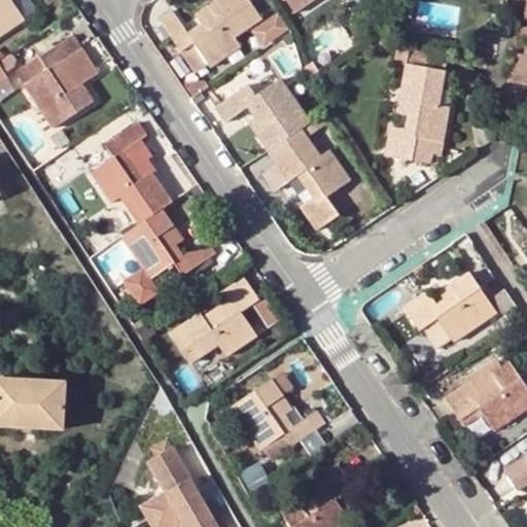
[(9,0),(0,0),(0,36),(25,21),(22,16),(9,0)]
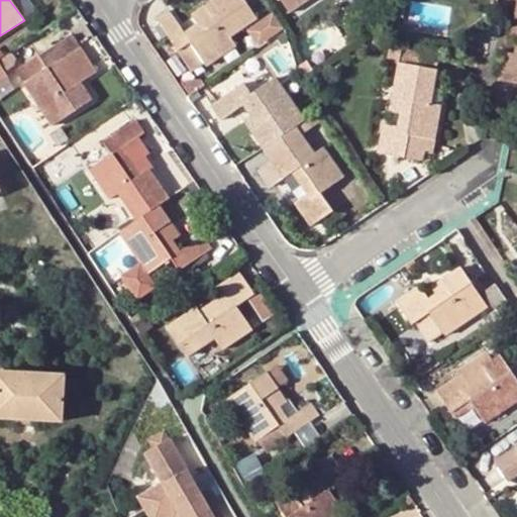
[(33,8),(27,0),(9,0),(21,16),(33,8)]
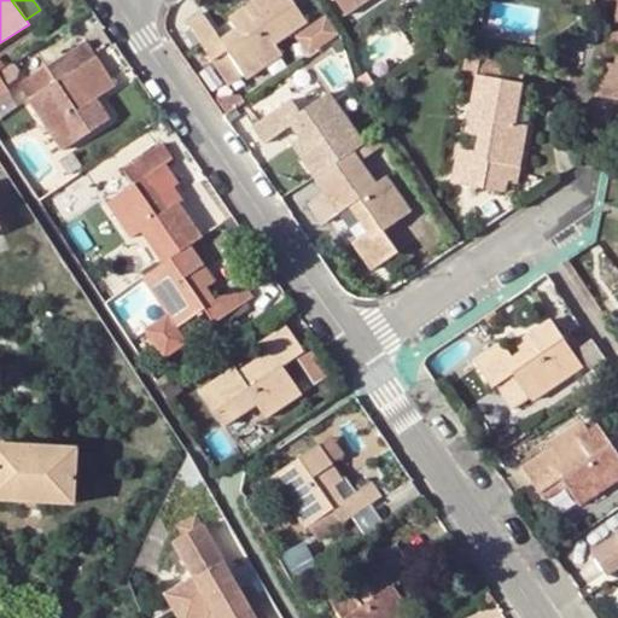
[(289,0),(254,0),(245,6),(252,16),(235,28),(219,39),(200,12),(185,23),(211,62),(226,53),(243,76),(244,79),(279,56),(273,45),(304,23),(289,0)]
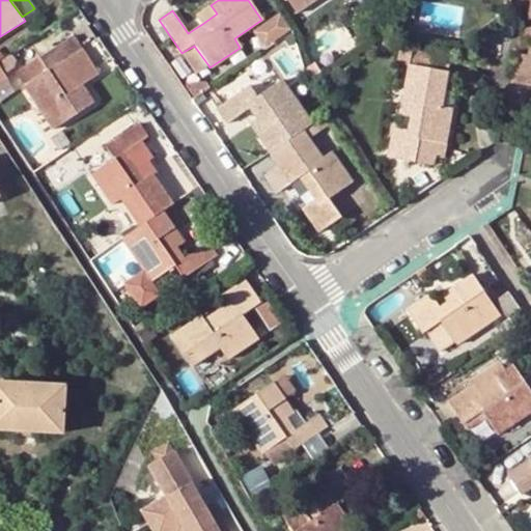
[(286,0),(296,12),(314,0),(286,0)]
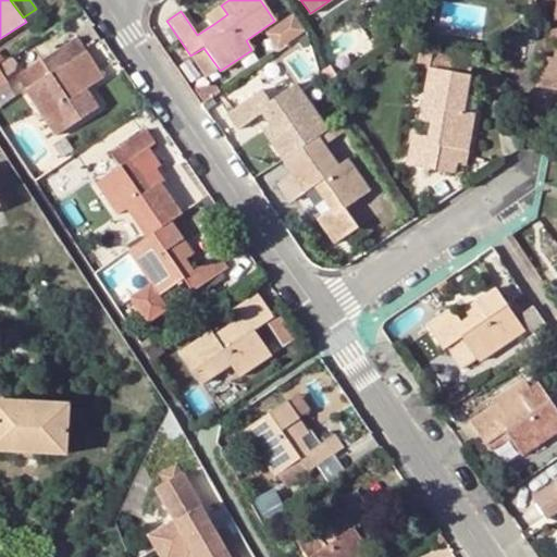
[(556,0),(552,27),(556,28),(556,59),(542,57),(536,86),(556,90),(556,0)]
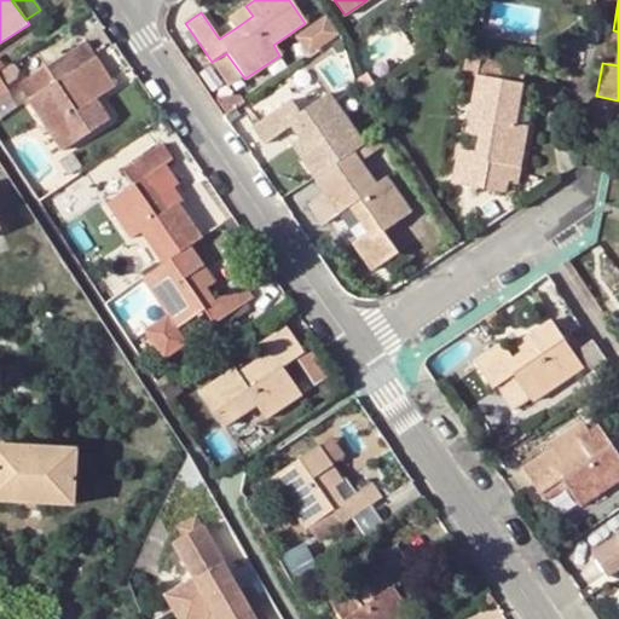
[(253,16),(246,6),(229,17),(236,28),(253,16)]
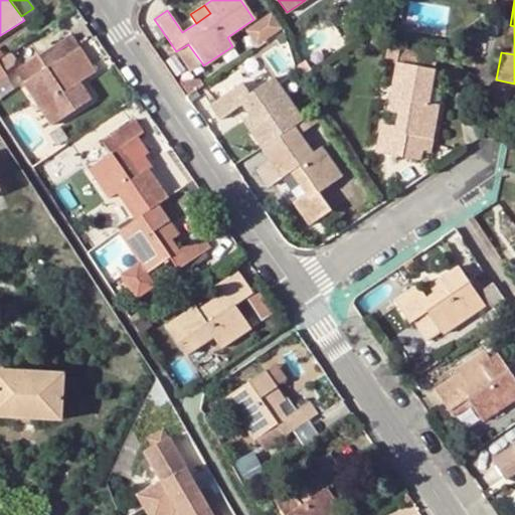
[(21,83),(49,126),(91,99),(80,81),(96,71),(79,47),(71,34),(15,70),(24,81),(21,83)]
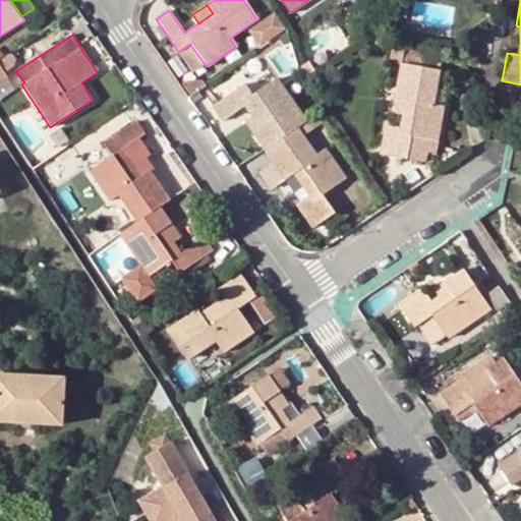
[(192,72),(205,64),(190,45),(178,52),(192,72)]
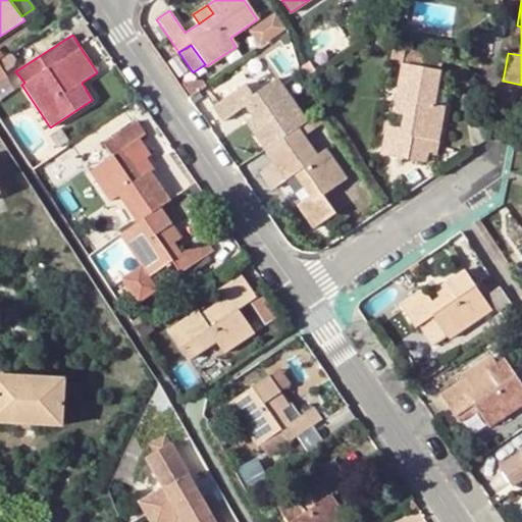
[(402,64),(405,49),(393,47),(389,63),(402,64)]
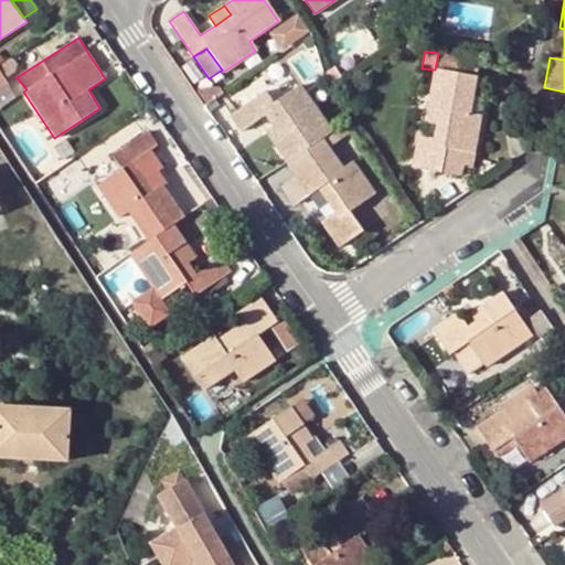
[(480,61),(438,53),(435,70),(478,77),(480,61)]
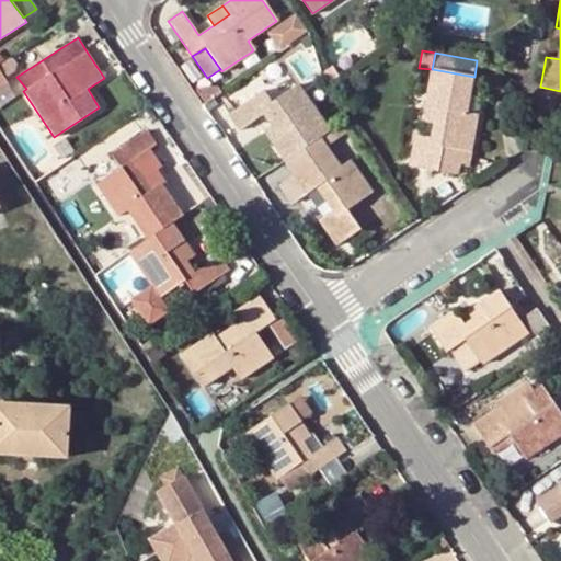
[(474,77),(432,69),(425,106),(436,109),(433,124),(431,138),(414,136),(409,165),(438,170),(442,147),(471,153),(478,116),(468,114),(469,102),(474,77)]
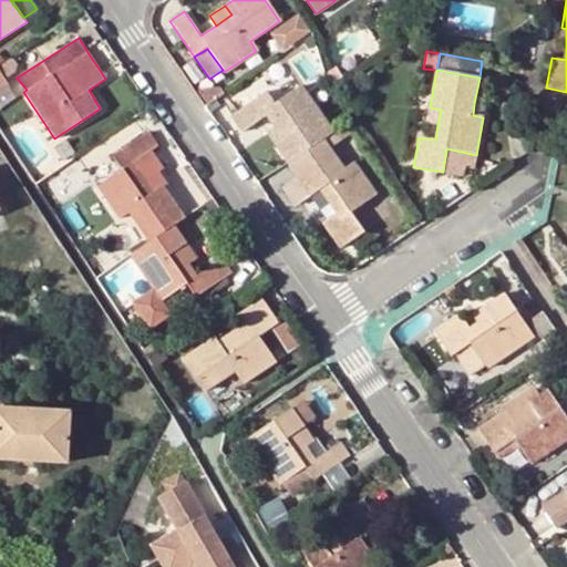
[(207,85),(194,94),(203,107),(217,99),(207,85)]
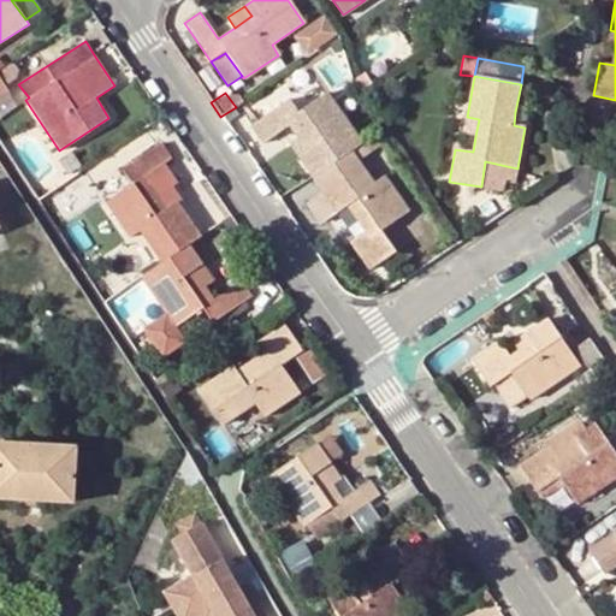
[(300,158),(313,178),(361,146),(326,96),(297,116),(288,101),(250,126),(261,141),(288,125),(297,138),(306,152),(300,158)]
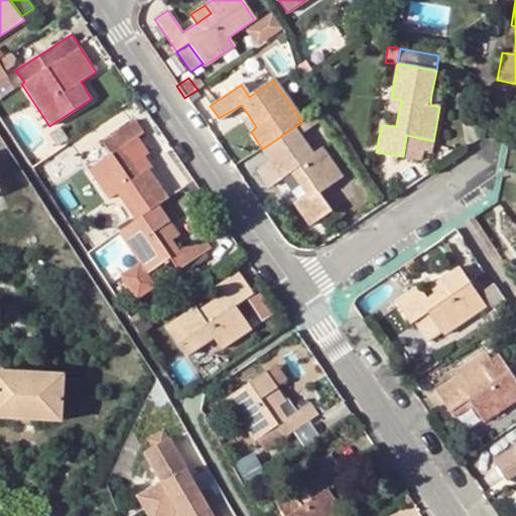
[(431,94),(430,105),(439,107),(441,96),(431,94)]
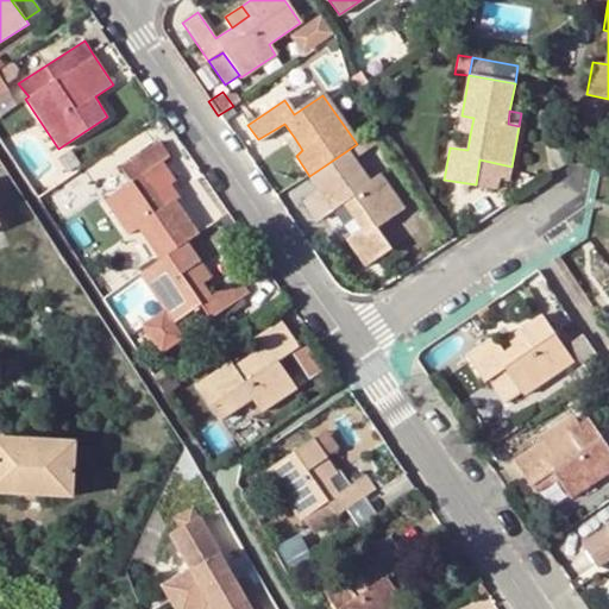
[(473,118),(462,115),(458,132),(470,135),(473,118)]
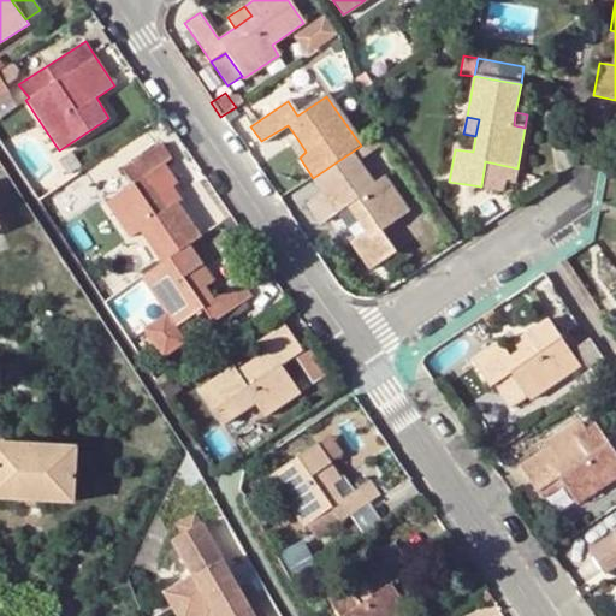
[(290,144),(300,158),(306,152),(297,138),(290,144)]
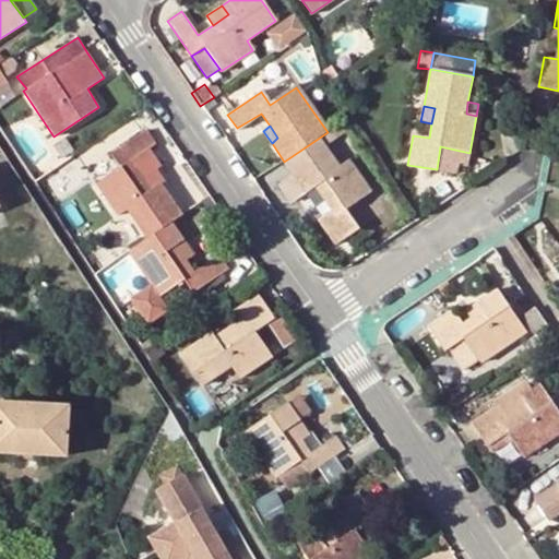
[(328,132),(284,162),(294,175),(281,185),(294,202),(307,192),(316,187),(324,201),(331,210),(317,219),(335,245),(358,227),(345,209),(370,191),(349,161),(339,168),(322,144),(329,141),(330,143),(337,138),(332,129),(328,132)]
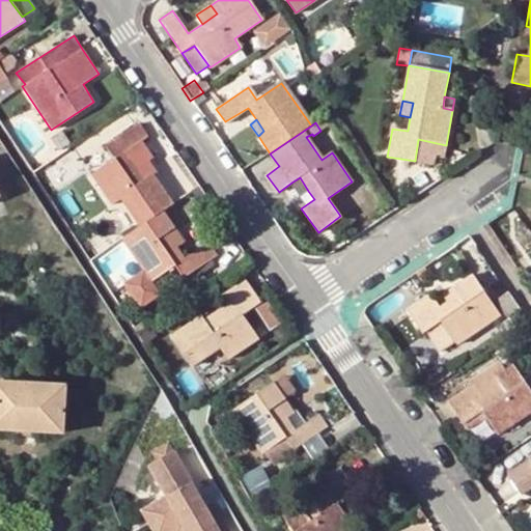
[(162,211),(171,204),(151,174),(143,178),(137,167),(127,152),(148,137),(139,123),(105,145),(114,159),(90,176),(111,205),(120,199),(139,226),(162,211)]
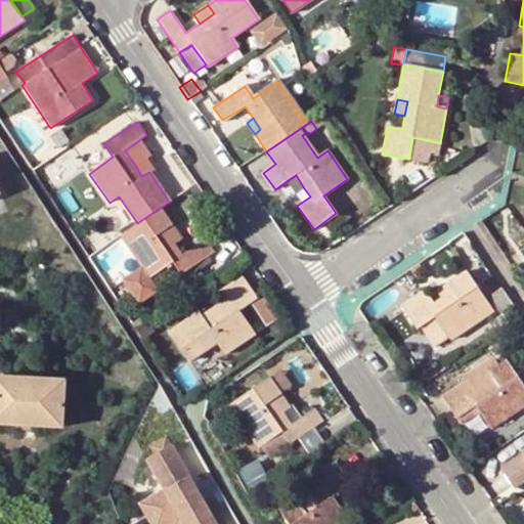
[(437,164),(440,143),(412,137),(409,159),(437,164)]
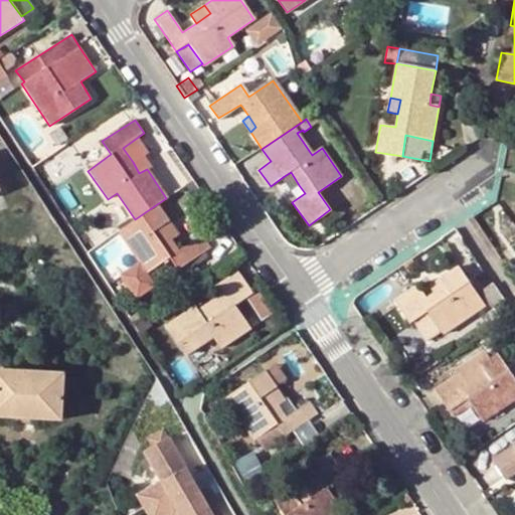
[(139,173),(147,169),(139,157),(133,162),(139,173)]
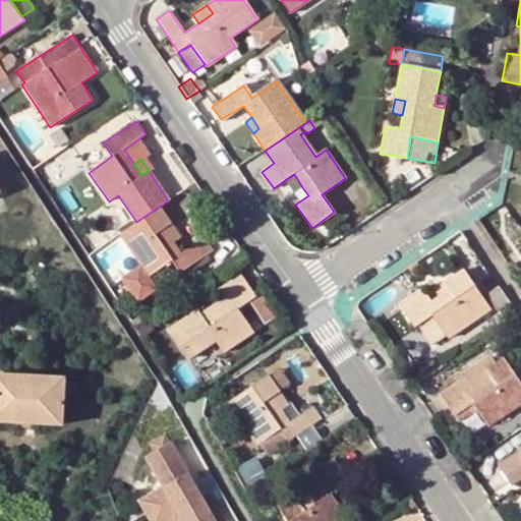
[(294,174),(286,179),(294,192),(302,187),(294,174)]
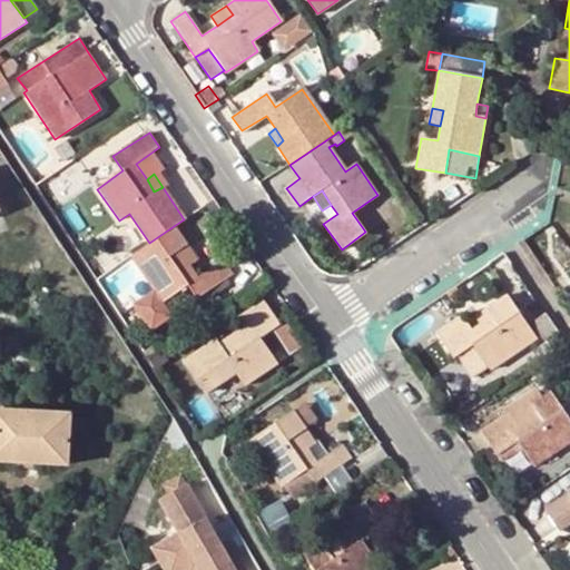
[(174,226),(149,243),(129,256),(154,291),(135,304),(135,305),(151,330),(153,330),(172,316),(173,315),(164,302),(187,286),(195,300),(232,274),(222,261),(196,277),(188,267),(177,252),(186,245),(174,226)]
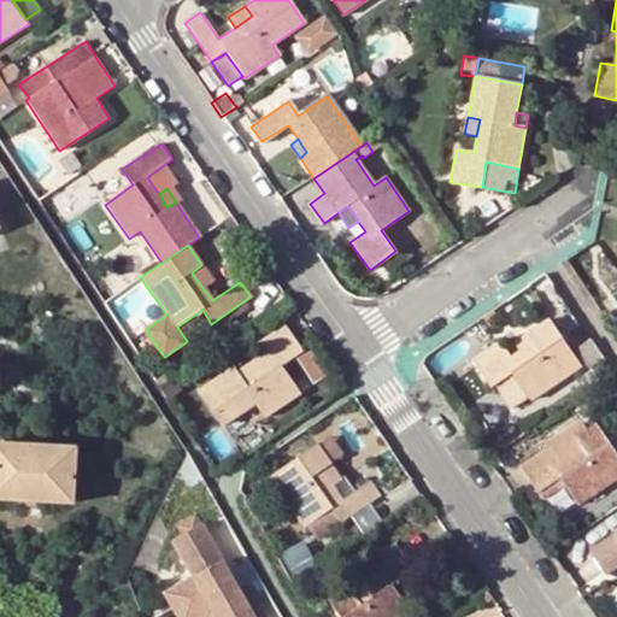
[(192,272),(204,289),(213,281),(201,265),(192,272)]
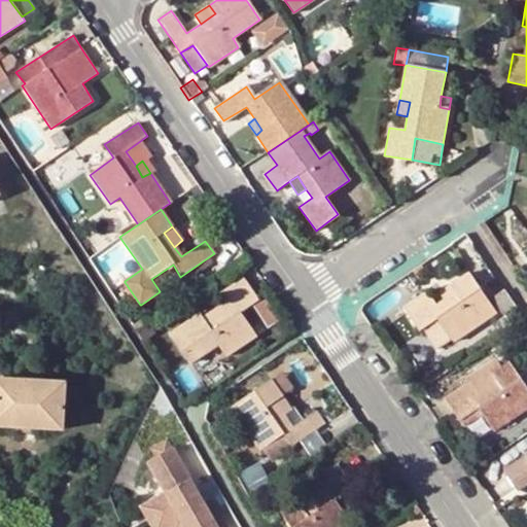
[(421,264),(412,270),(418,279),(426,273),(421,264)]
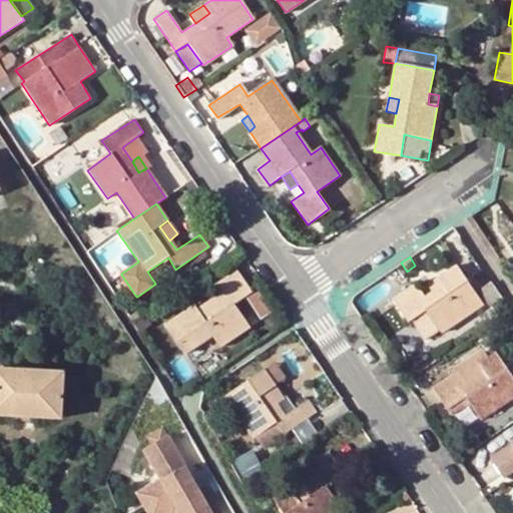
[(456,266),(439,277),(445,285),(434,291),(423,298),(415,286),(393,301),(408,323),(409,322),(424,344),(482,305),(456,266)]
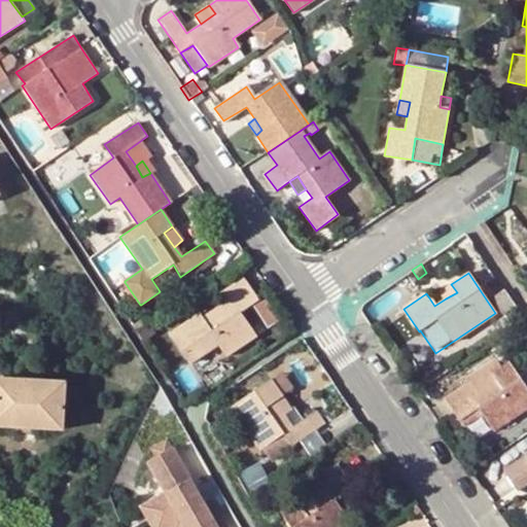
[(226,306),(218,312),(205,322),(199,314),(171,334),(191,366),(218,349),(225,356),(255,337),(240,313),(258,300),(243,278),(218,294),(226,306)]
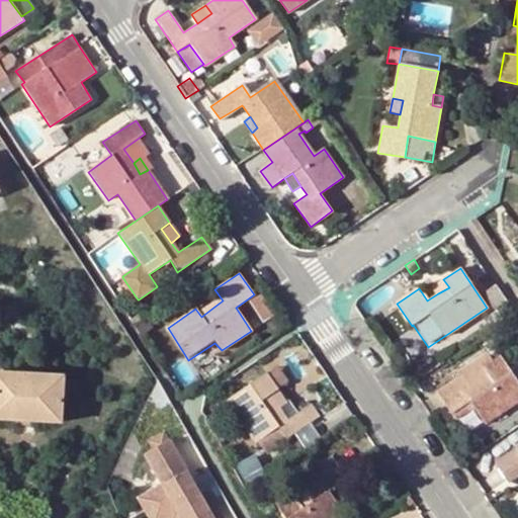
[(449,287),(443,279),(431,286),(438,293),(449,287)]
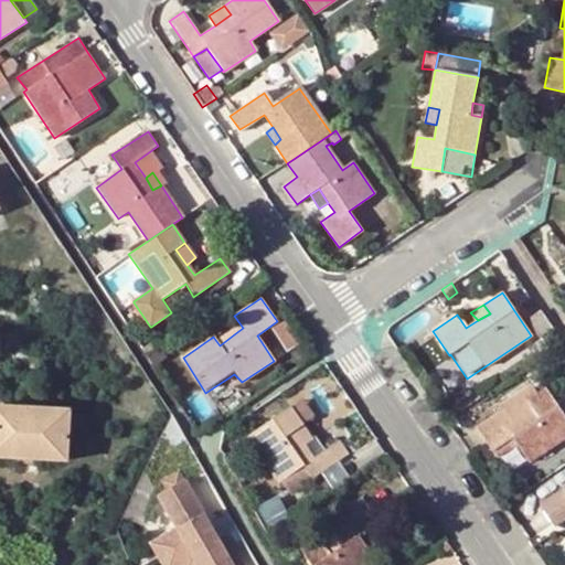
[(553,328),(541,310),(526,320),(539,338),(553,328)]
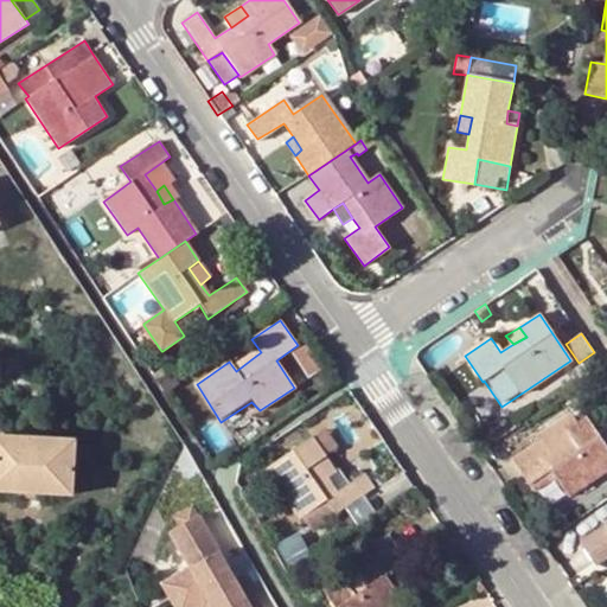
[(236,371),(251,359),(246,350),(229,362),(236,371)]
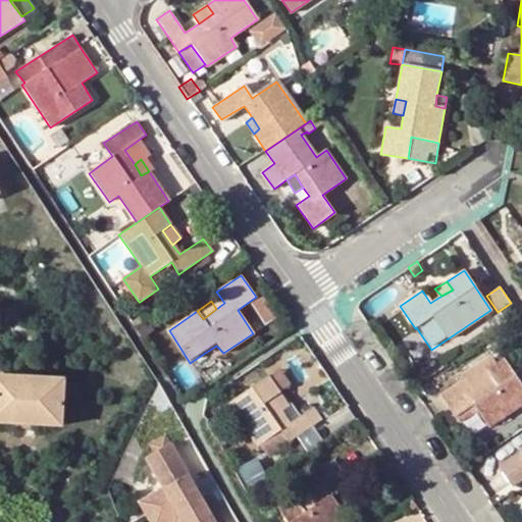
[(472,405),(485,424),(488,429),(521,405),(521,382),(505,359),(498,363),(491,355),(461,376),(463,378),(440,394),(455,416),(472,405)]
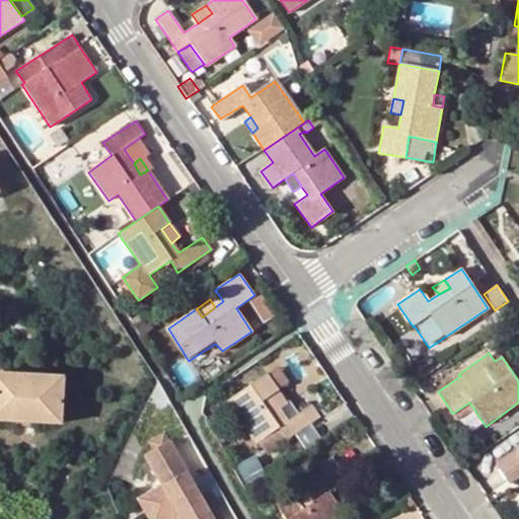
[(279,364),(267,373),(278,391),(291,382),(279,364)]
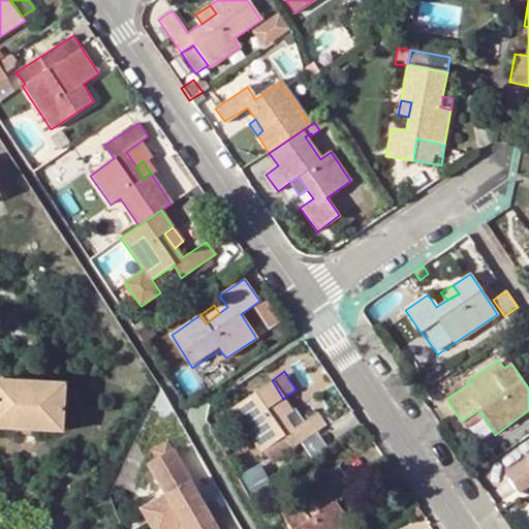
[(276,404),(283,399),(272,380),(229,410),(259,453),(262,450),(270,462),(323,425),(317,413),(293,428),(284,415),(276,404)]
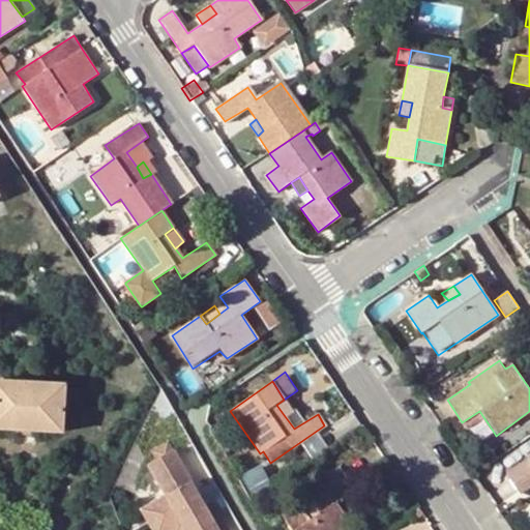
[(64,387),(0,382),(0,428),(61,432),(64,387)]
